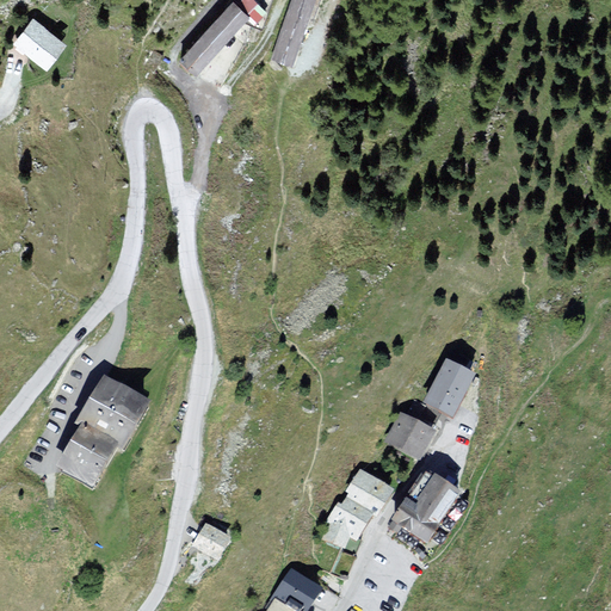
[(257,0),(242,0),(238,5),(252,19),(251,20),(258,26),(270,12),(257,0)]
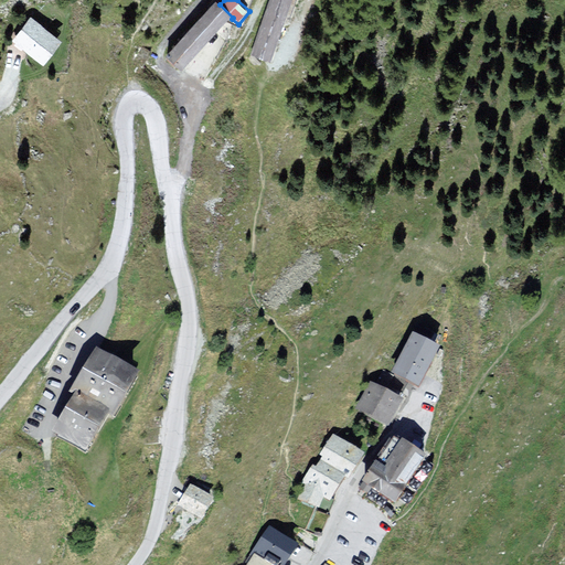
[(290,0),(268,0),(249,57),(272,64),(290,0)]
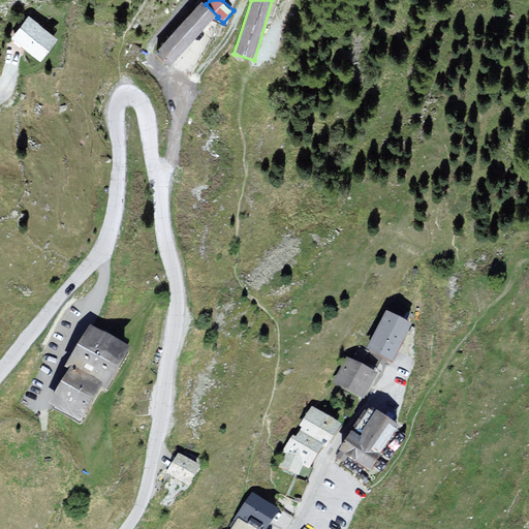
[(157,52),(170,65),(217,18),(218,17),(206,4),(205,3),(157,52)]
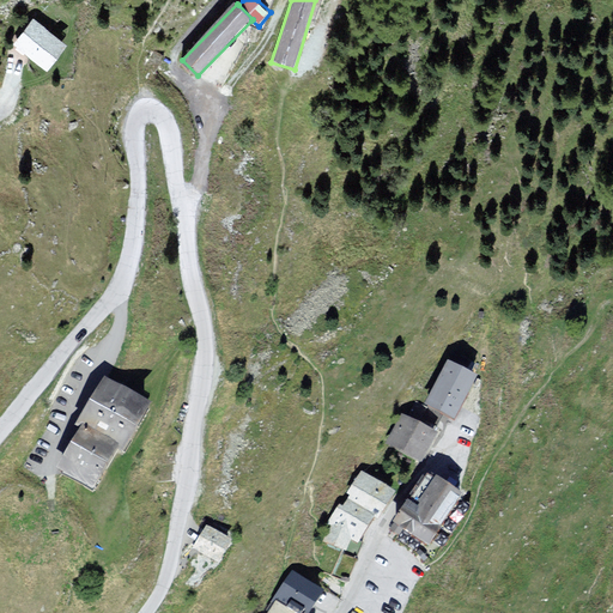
[(34,20),(14,44),(48,71),(67,47),(34,20)]
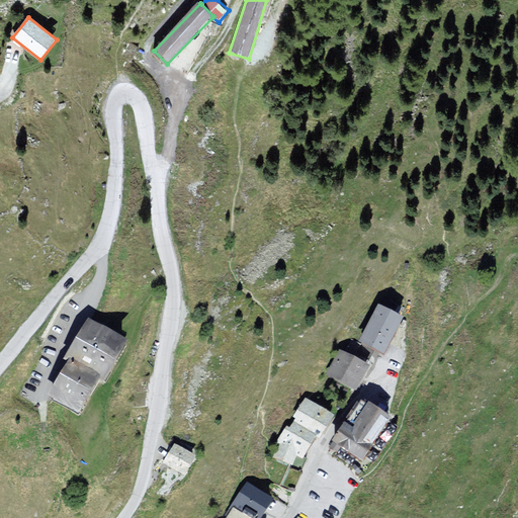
[(400,316),(379,306),(362,339),(382,350),(400,316)]
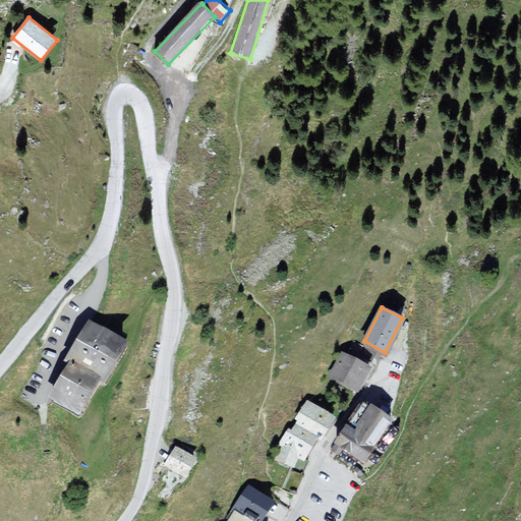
[(70,361),(50,395),(83,413),(101,380),(106,383),(131,342),(92,319),(66,357),(70,361)]
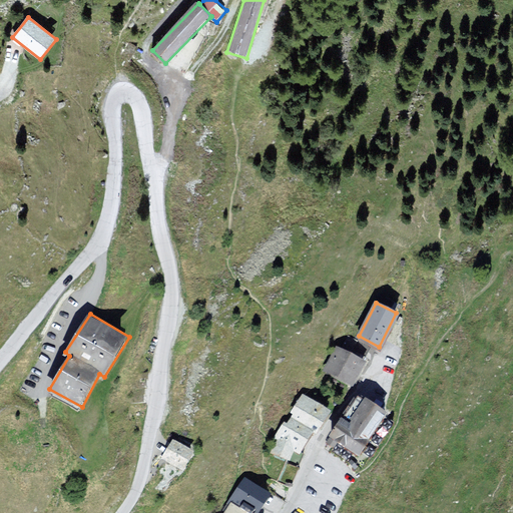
[(364,362),(338,348),(326,370),(353,384),(364,362)]
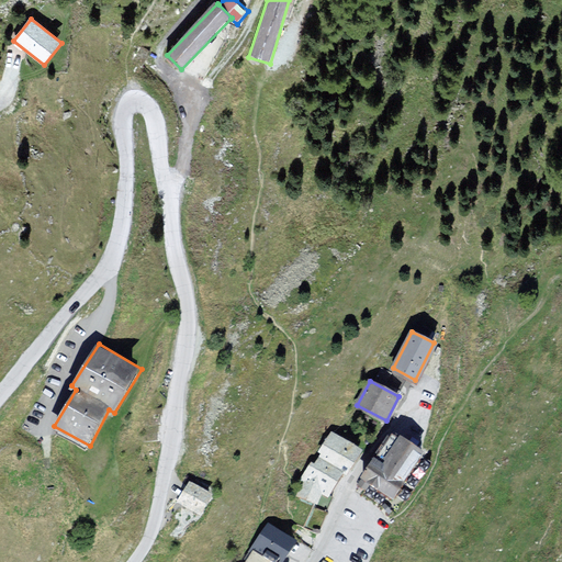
[(363,454),(333,435),(319,456),(323,458),(315,468),(312,464),(299,483),(304,486),(298,499),(313,508),(306,527),(321,532),(332,503),(346,479),(349,481),(363,454)]
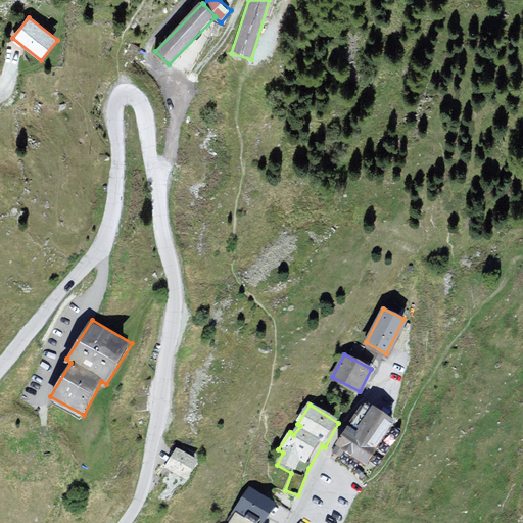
[(393,420),(373,406),(371,409),(365,405),(349,427),(348,426),(336,444),(337,445),(333,452),(339,456),(343,449),(365,464),(393,420)]
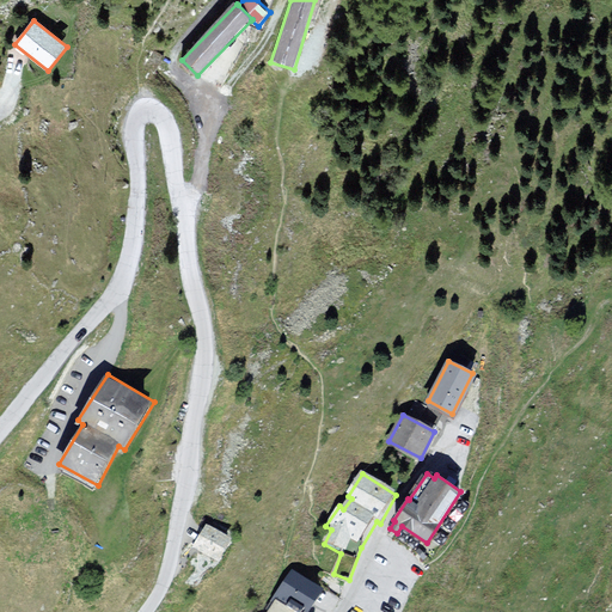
[(233,538),(208,524),(195,546),(220,560),(233,538)]
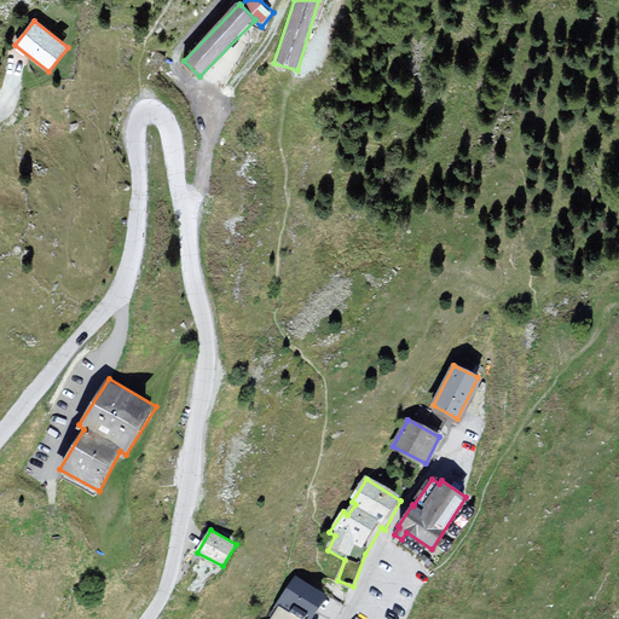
[(275,607),(278,609),(279,607),(296,618),(311,618),(327,596),(295,576),(275,607)]
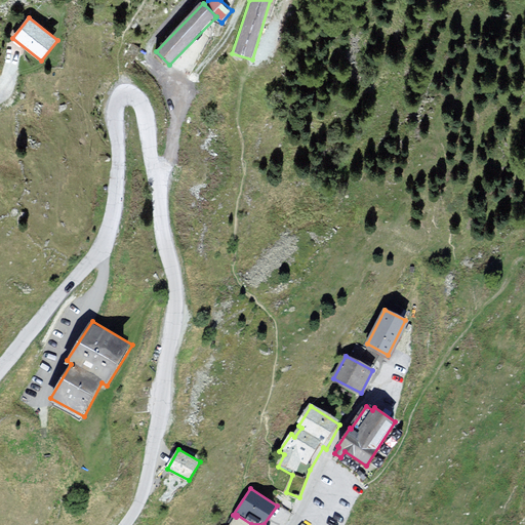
[(236,517),(230,524),(251,524),(237,515),(236,517)]
